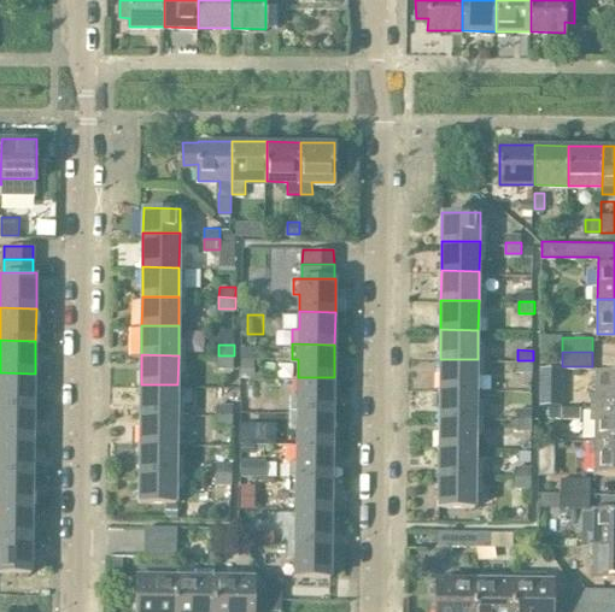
[(234,366),(234,355),(218,355),(218,366),(234,366)]
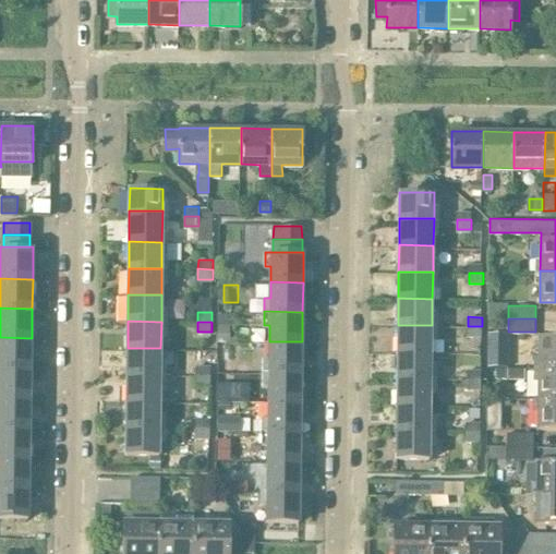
[(432,351),(432,325),(398,325),(397,351),(432,351)]
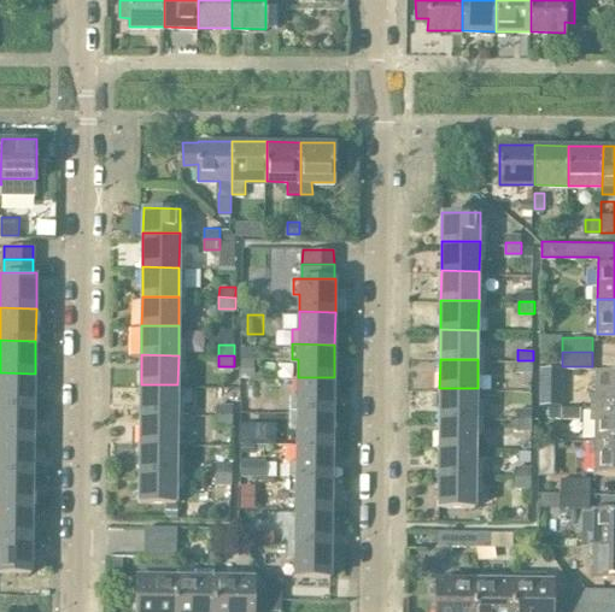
[(253,375),(255,360),(244,360),(244,374),(253,375)]
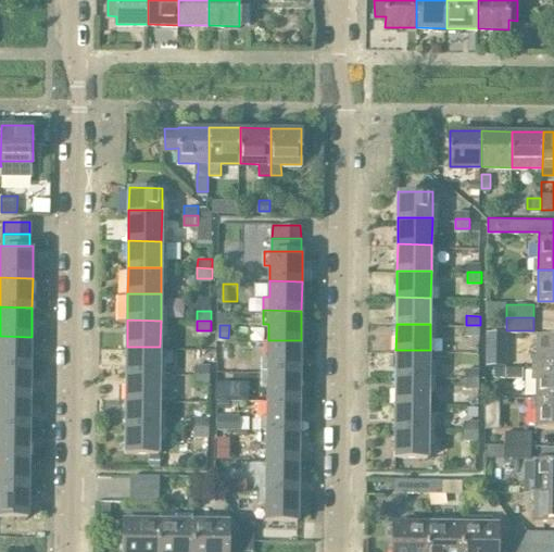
[(480,335),(480,325),(466,325),(466,335),(480,335)]
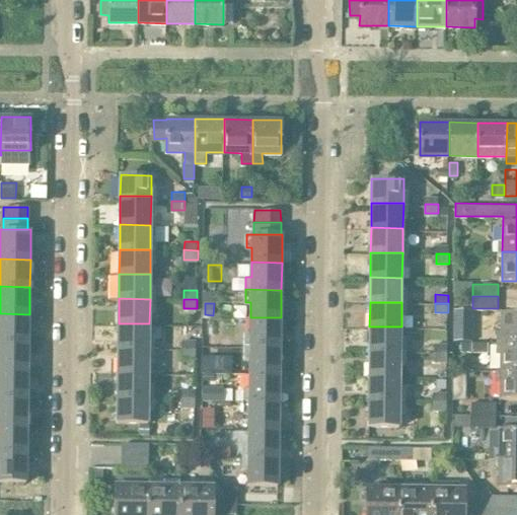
[(501,341),(516,341),(516,312),(501,312),(501,341)]
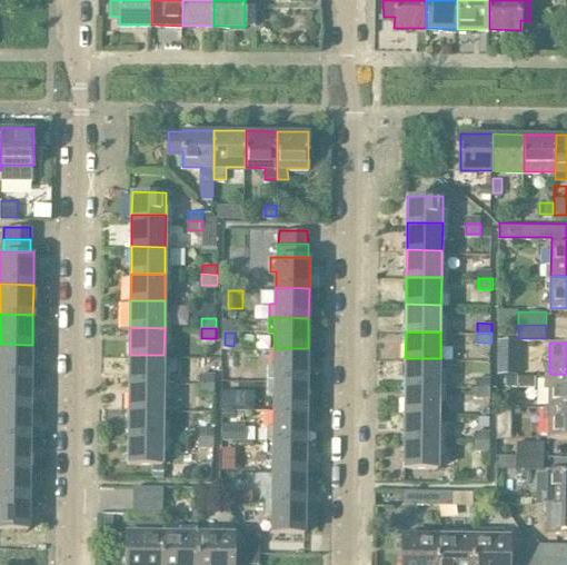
[(0,374),(32,375),(32,345),(0,344),(0,374)]
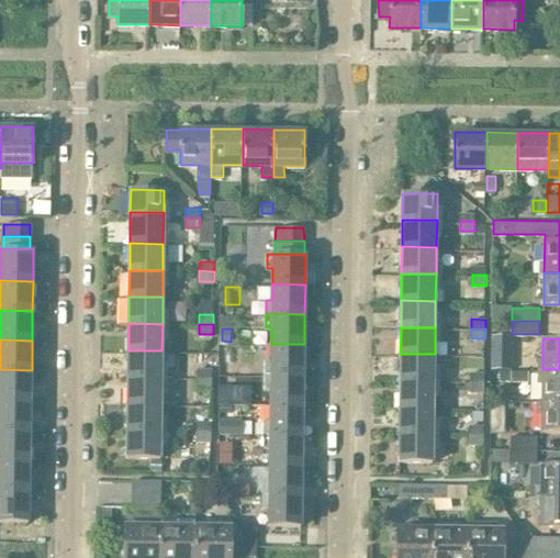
[(303,375),(304,344),(271,344),(271,359),(265,359),(265,374),(303,375)]
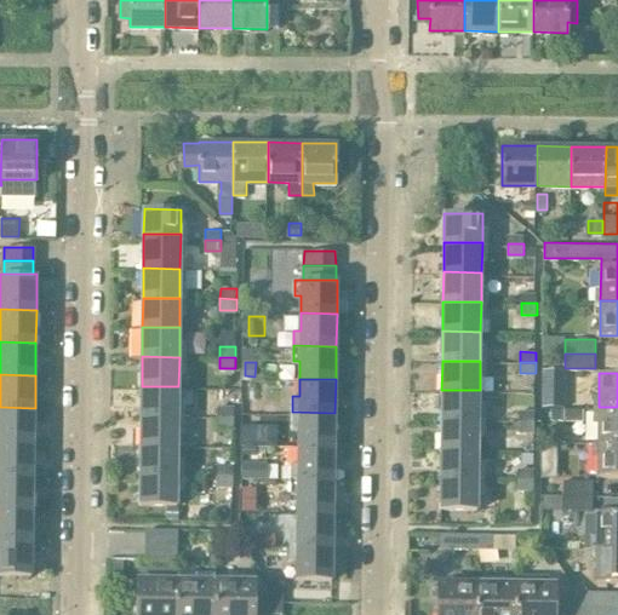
[(244,396),(255,395),(255,380),(244,381),(244,396)]
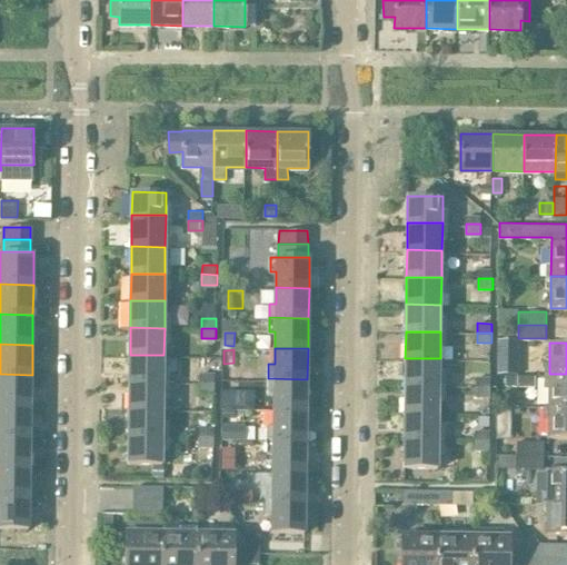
[(163,383),(163,355),(130,355),(129,382),(163,383)]
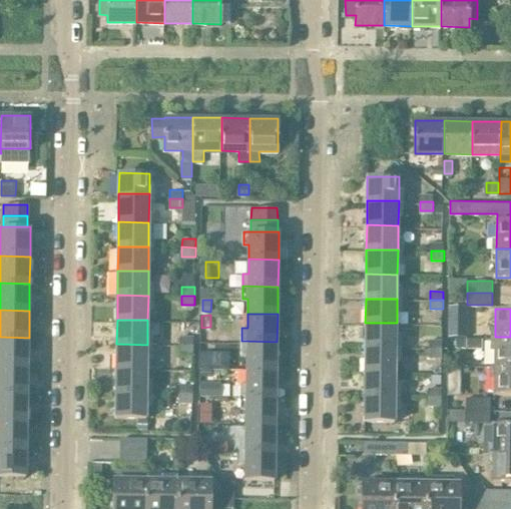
[(396,348),(397,323),(365,323),(365,347),(396,348)]
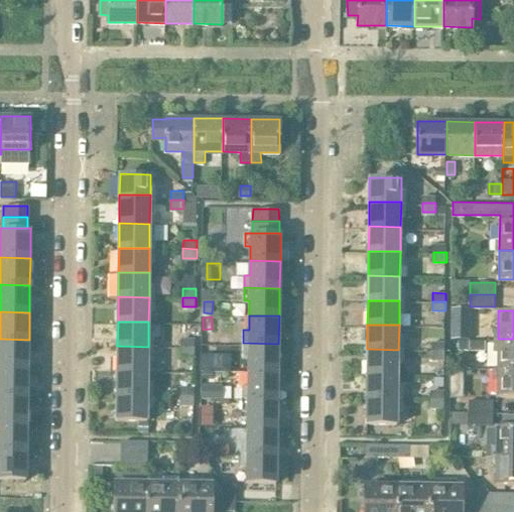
[(180,347),(195,347),(195,338),(180,338),(180,347)]
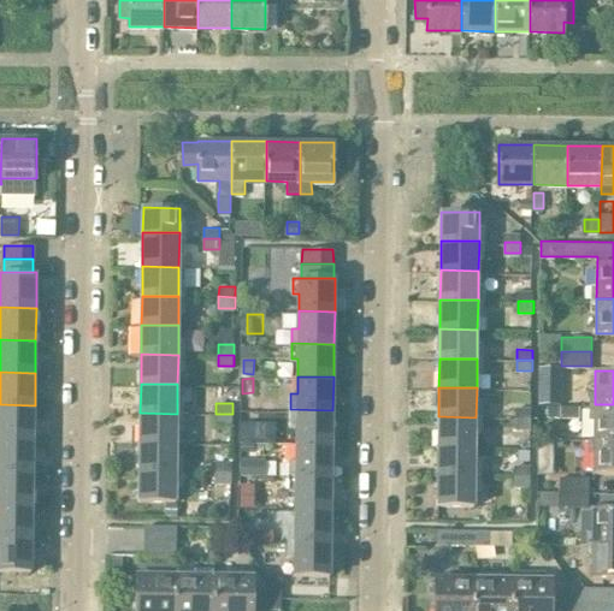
[(0,437),(34,438),(35,405),(0,404),(0,437)]
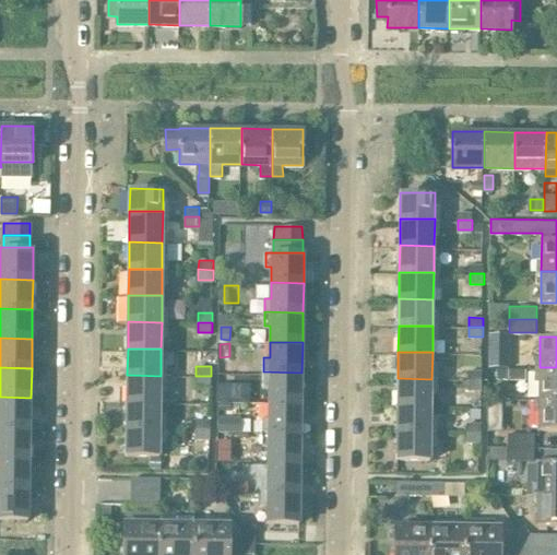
[(526,367),(514,367),(508,367),(508,378),(526,379),(526,367)]
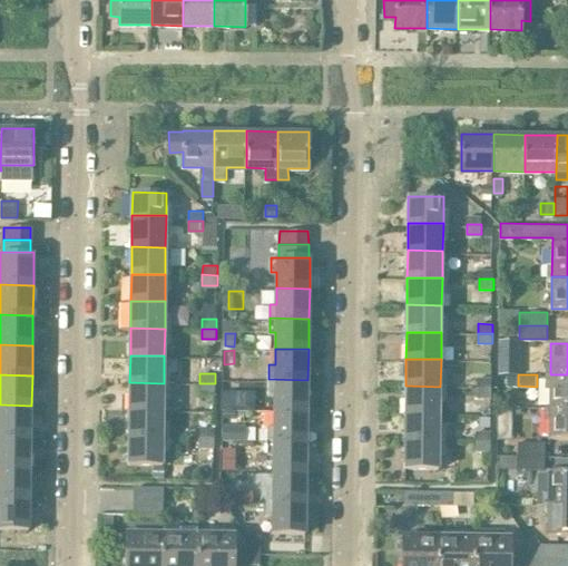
[(567,374),(550,374),(550,406),(567,406),(567,374)]
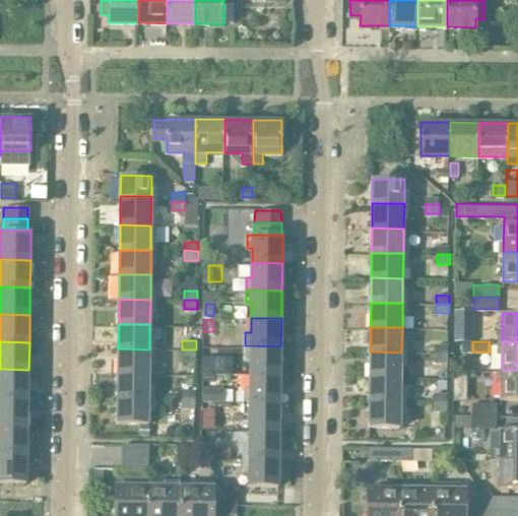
[(435,352),(448,352),(449,343),(435,343),(435,352)]
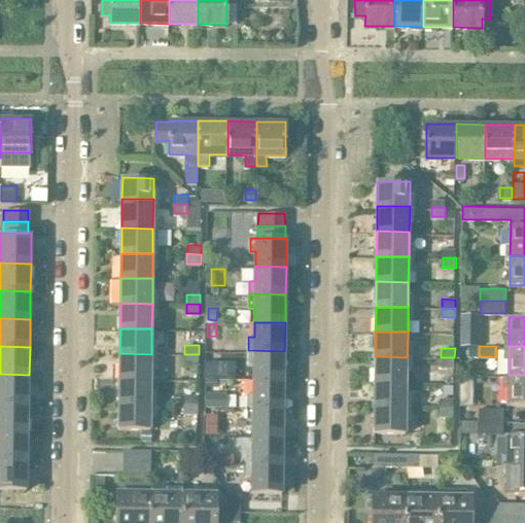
[(284,378),(284,351),(248,350),(248,363),(253,363),(253,378),(284,378)]
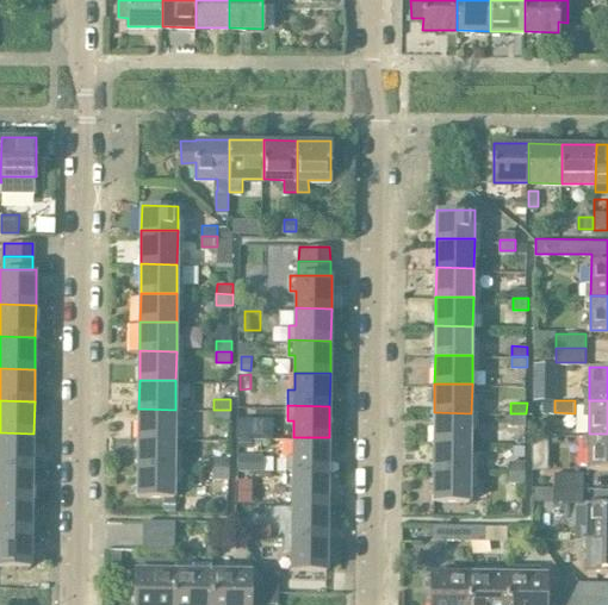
[(175,438),(175,410),(138,409),(138,438),(175,438)]
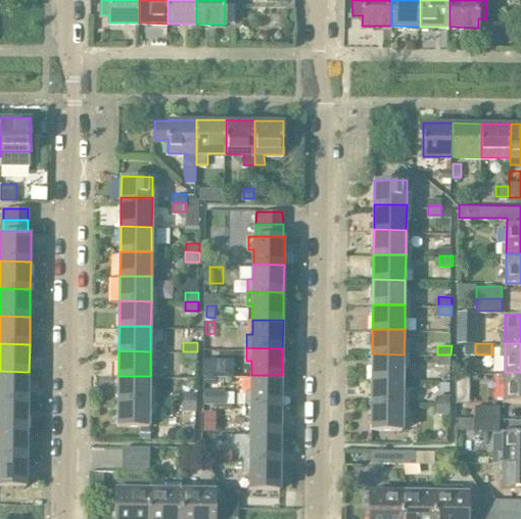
[(197,361),(197,351),(183,351),(183,361),(197,361)]
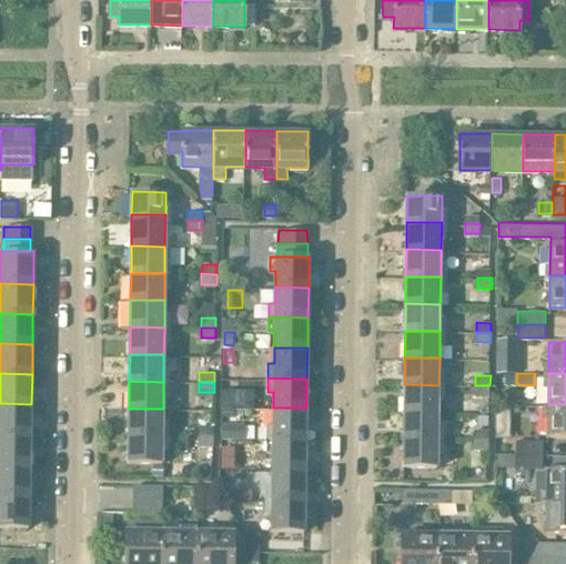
[(438,412),(438,385),(404,384),(404,412),(438,412)]
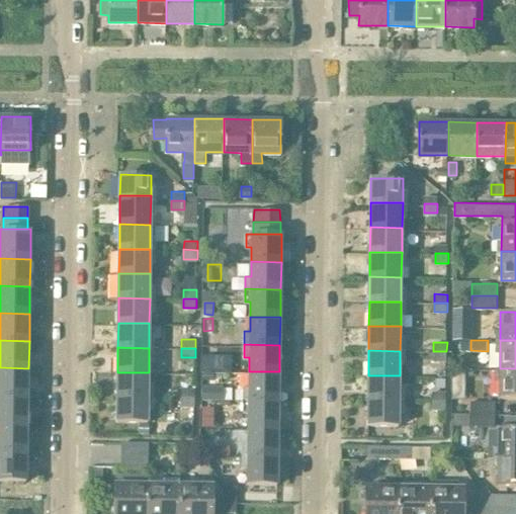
[(446,359),(446,351),(433,351),(433,359),(446,359)]
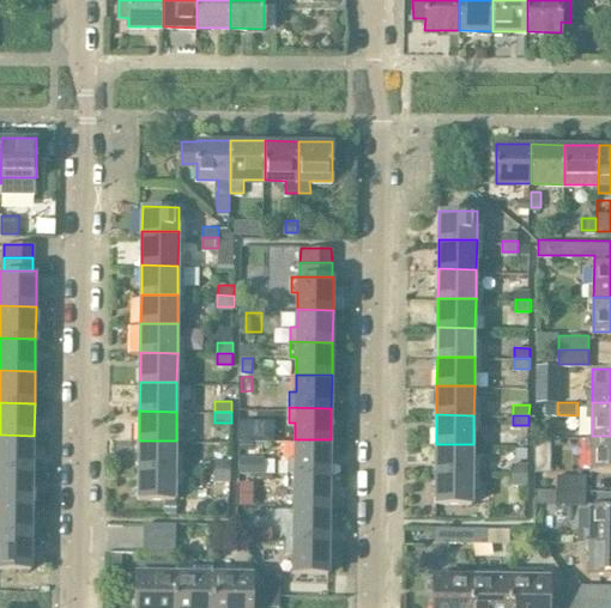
[(0,468),(34,469),(34,436),(0,435),(0,468)]
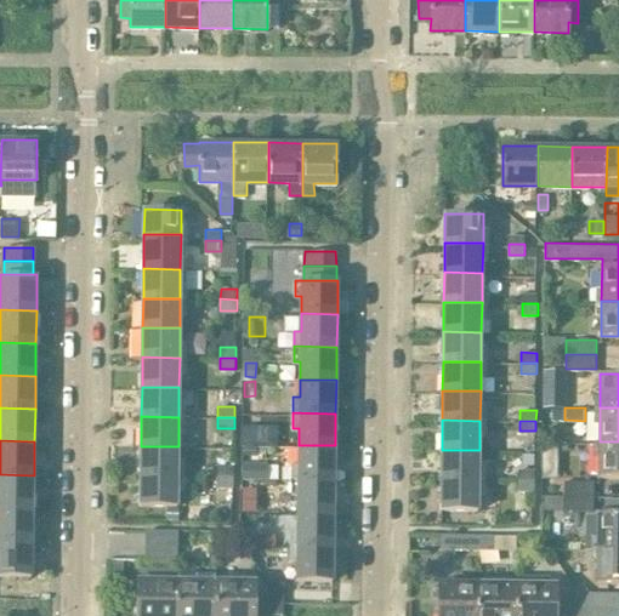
[(558,441),(543,441),(543,455),(558,456),(558,441)]
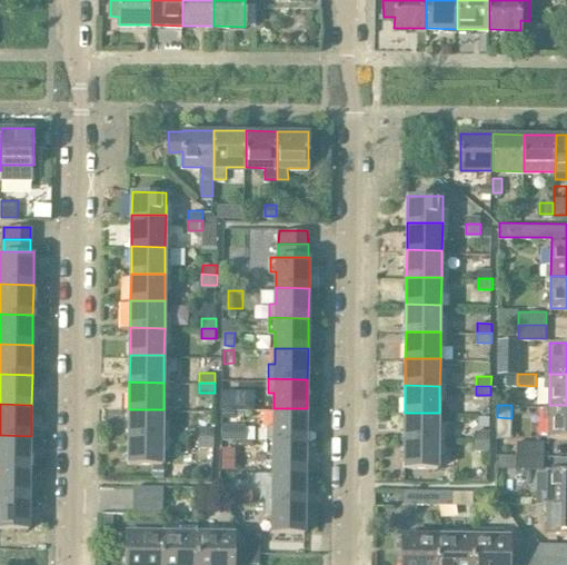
[(566,405),(549,405),(549,436),(566,436),(566,405)]
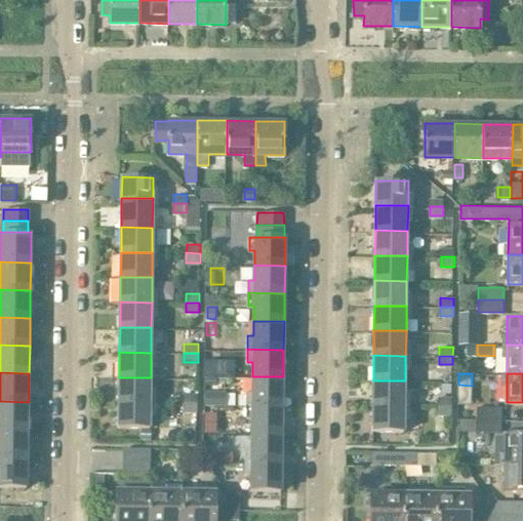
[(283,405),(283,376),(252,376),(252,391),(246,391),(246,404),(283,405)]
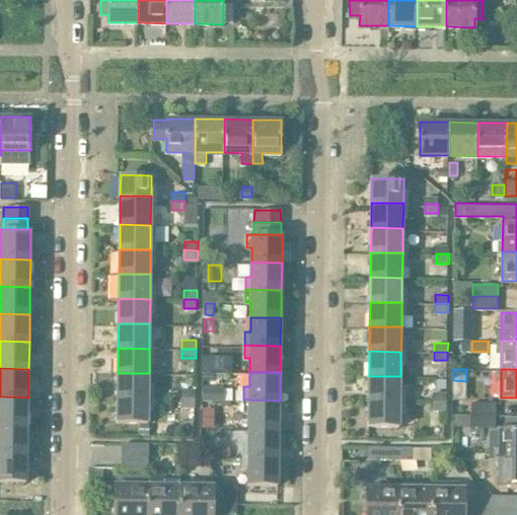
[(148,397),(149,373),(118,373),(118,397),(148,397)]
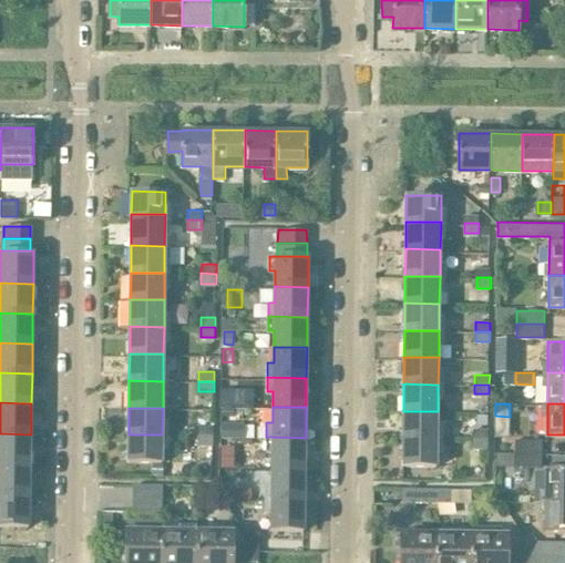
[(438,438),(438,411),(403,411),(402,438),(438,438)]
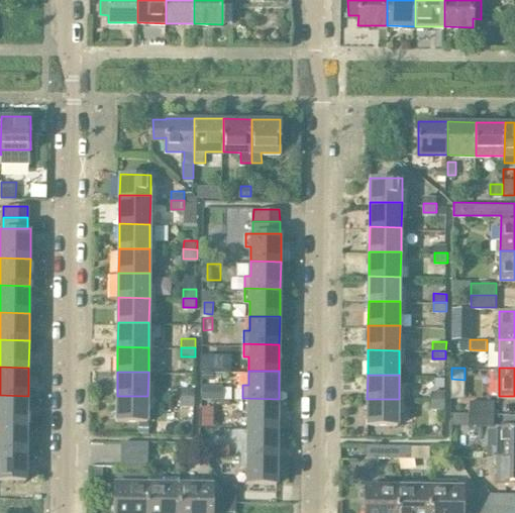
[(181,397),(195,397),(195,387),(181,387),(181,397)]
